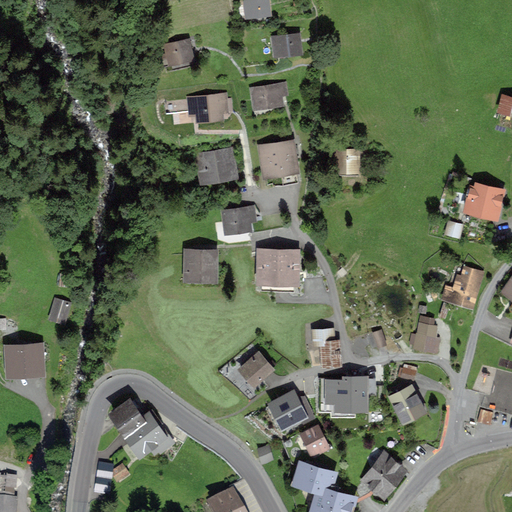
[(245,0),(245,5),(239,6),(240,19),(244,14),(269,11),(267,0),(245,0)]
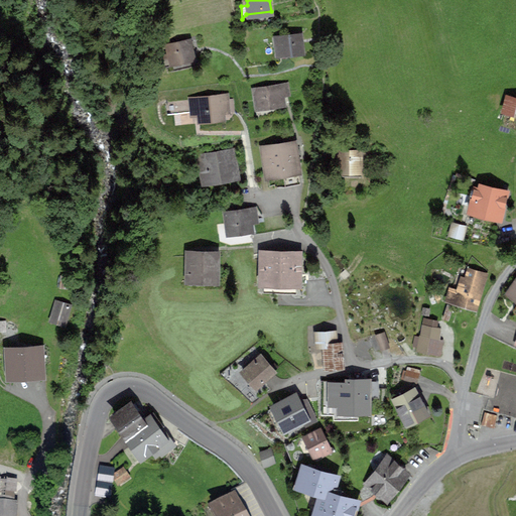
[(299,35),(275,38),(276,45),(279,44),(280,53),(301,50),(299,35)]
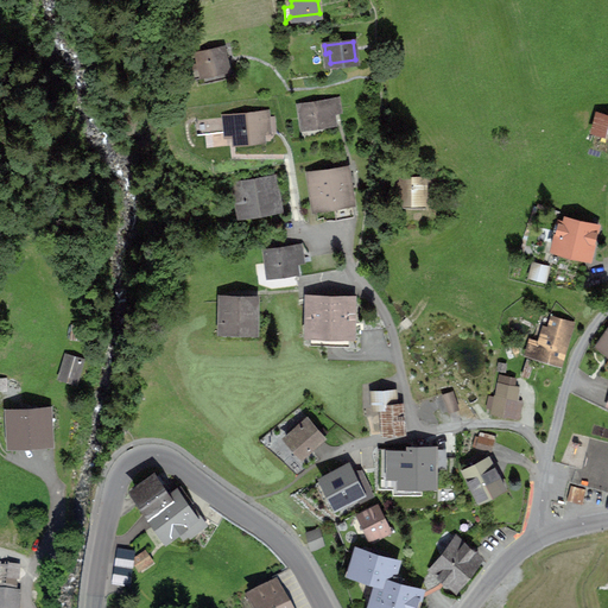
[(197,55),(200,63),(190,65),(192,78),(203,76),(202,73),(227,67),(223,49),(197,55)]
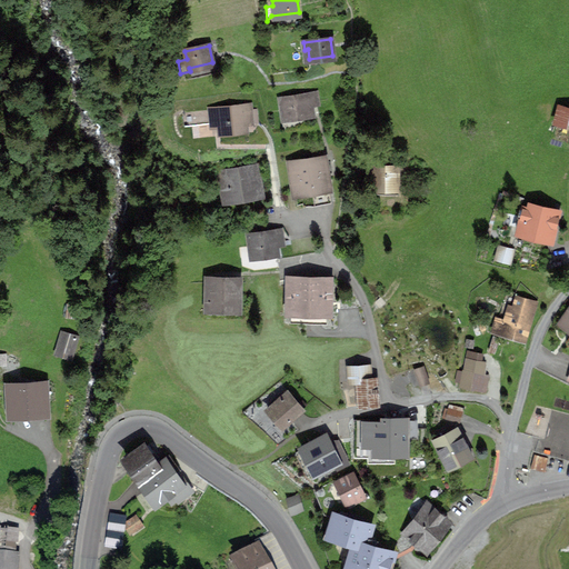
[(315,95),(281,100),(283,117),(311,112),(309,102),(316,101),(315,95)]
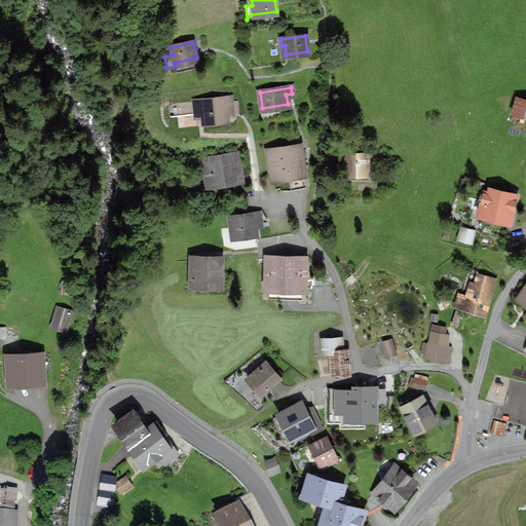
[(201,100),(203,121),(226,118),(226,113),(236,111),(235,102),(230,103),(229,97),(201,100)]
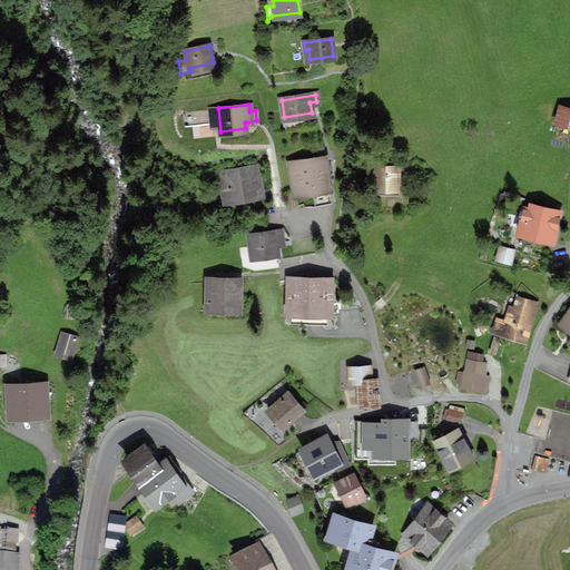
[(569,108),(560,106),(556,120),(569,124),(569,108)]
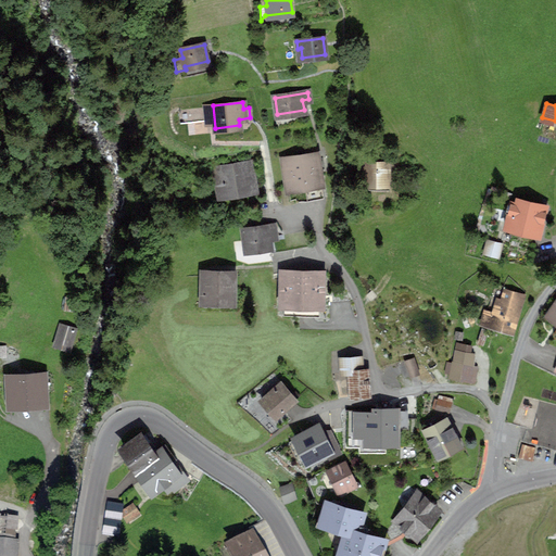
[(316,155),(283,160),(290,200),(295,199),(297,202),(324,198),(318,168),(324,167),(323,158),(317,159),(316,155)]
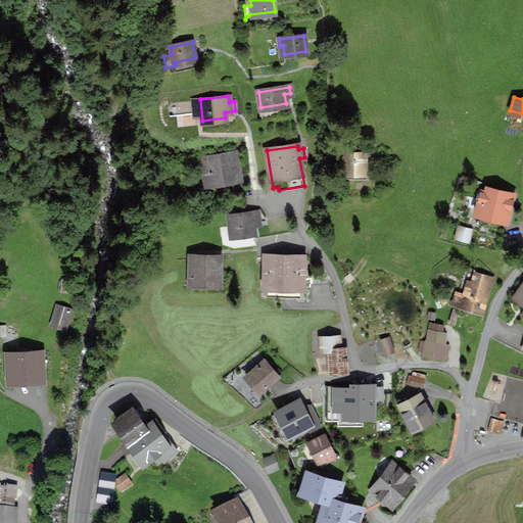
[(339,153),(339,171),(355,171),(355,175),(363,175),(363,153),(339,153)]
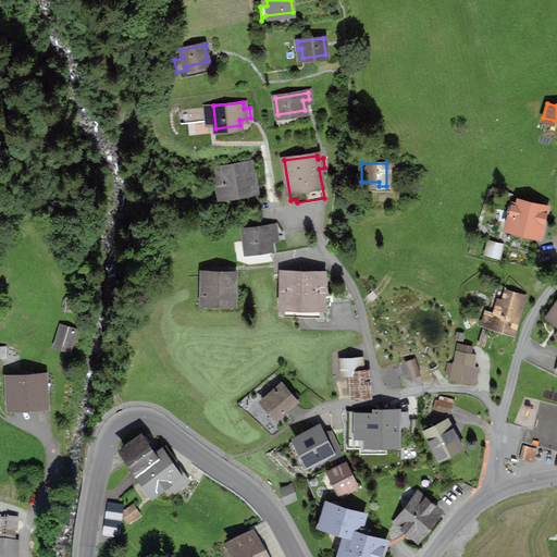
[(218,171),(222,194),(252,188),(249,165),(218,171)]
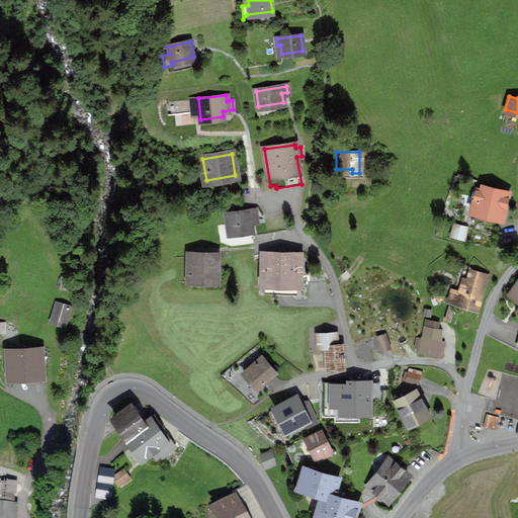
[(473,198),(470,209),(502,218),(508,192),(482,186),(481,190),(473,188),(471,197),(473,198)]
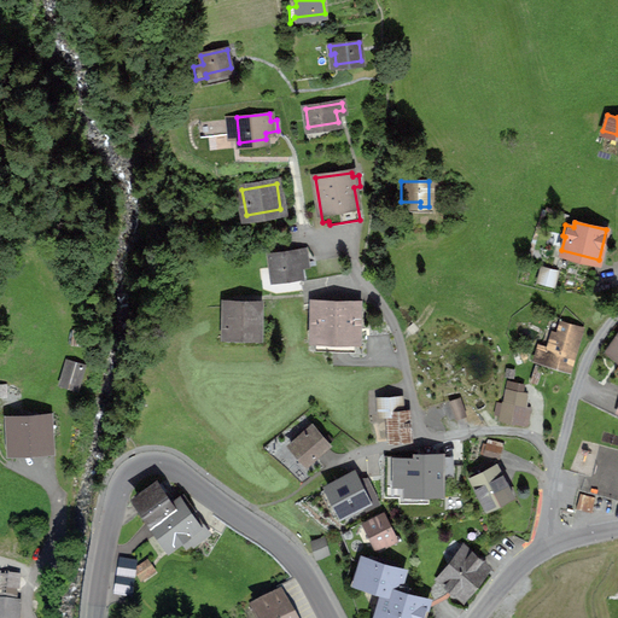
[(299,274),(298,263),(305,262),(304,251),(270,256),(274,278),(299,274)]
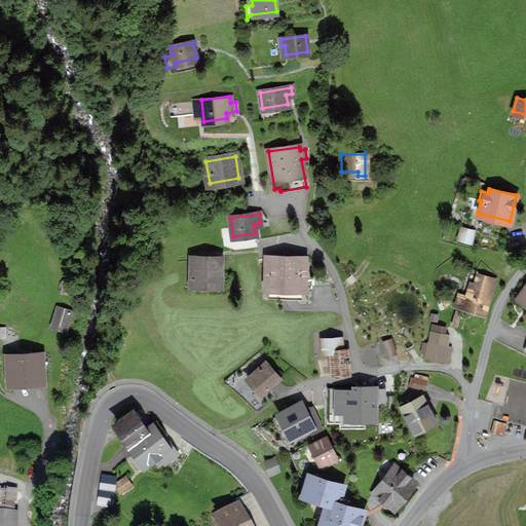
[(290,218),(283,219),(286,233),(293,232),(290,218)]
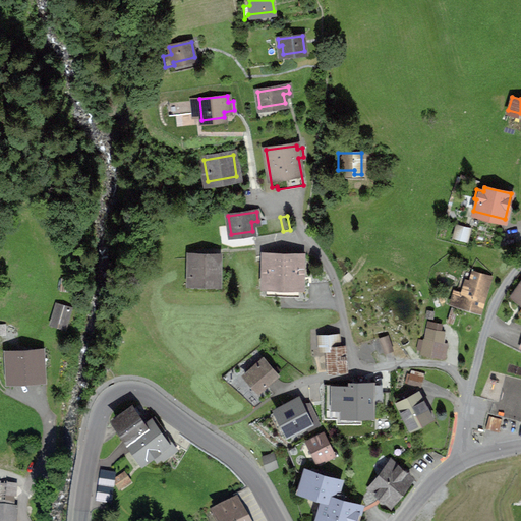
[(276,233),(283,231),(280,217),(273,219),(276,233)]
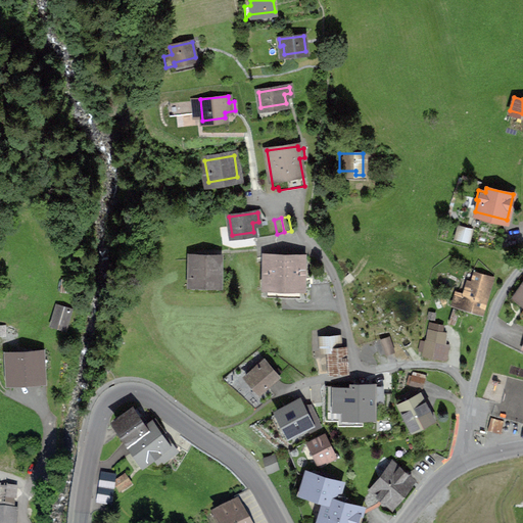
[(274,220),(267,221),(270,235),(277,234),(274,220)]
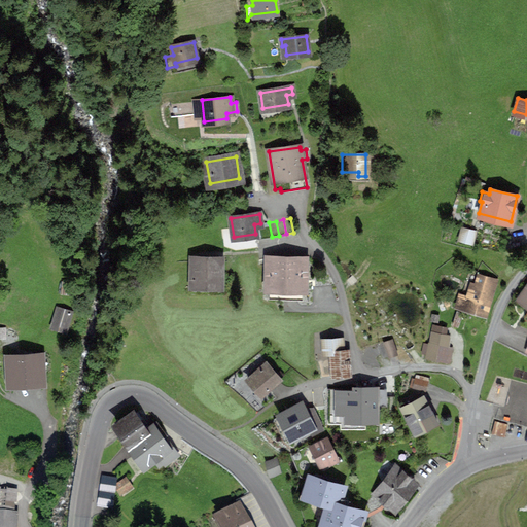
[(269,222),(260,223),(254,224),(257,240),(272,237),(269,222)]
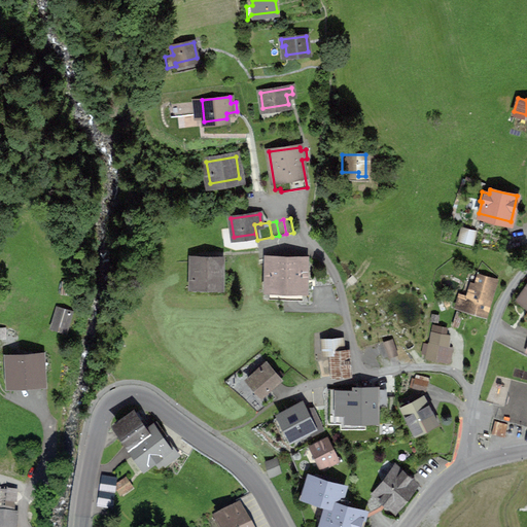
[(462,229),(459,239),(471,242),(475,232),(462,229)]
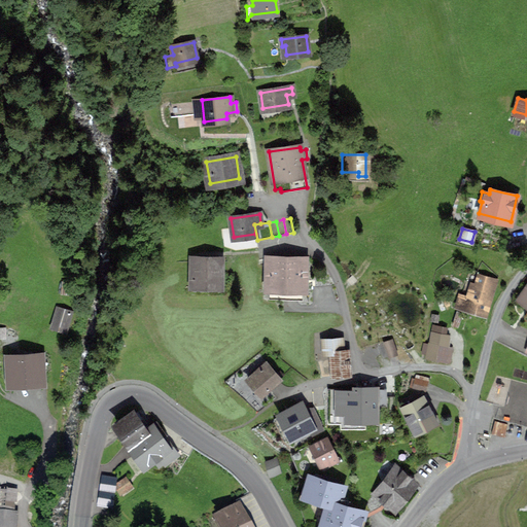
[(192,258),(192,285),(220,285),(220,259),(192,258)]
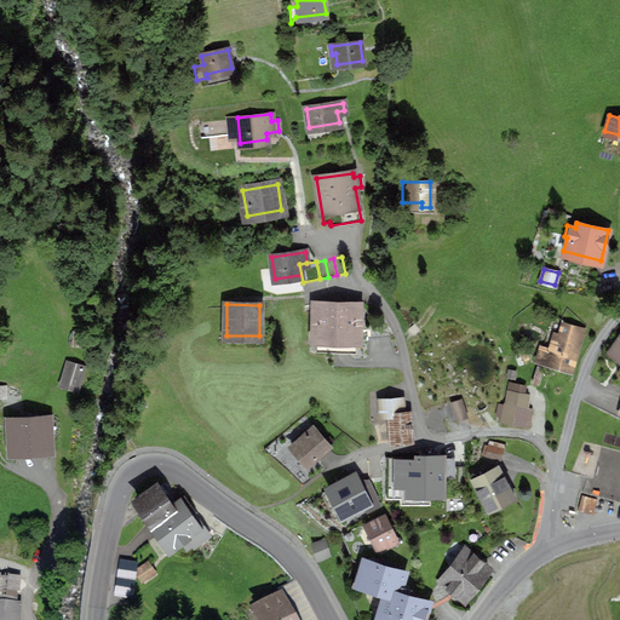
[(316,351),(356,352),(356,306),(317,306),(316,351)]
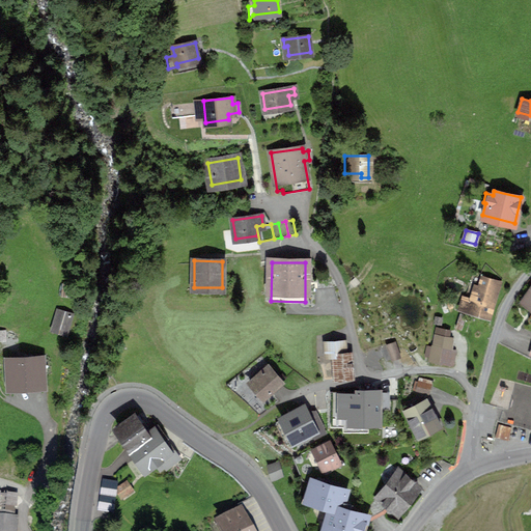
[(482,276),(478,286),(475,285),(471,298),(463,296),(460,305),(490,314),(493,305),(490,304),(493,295),(496,296),(500,282),(482,276)]
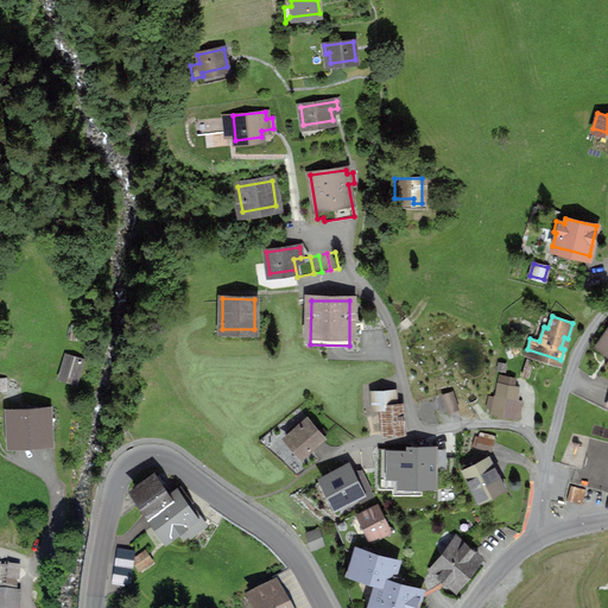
[(71,323),(70,335),(81,336),(83,323),(71,323)]
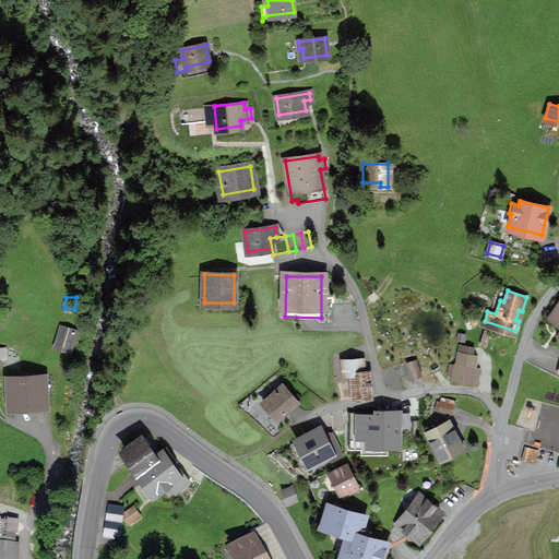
[(56,344),(69,348),(74,330),(61,326),(56,344)]
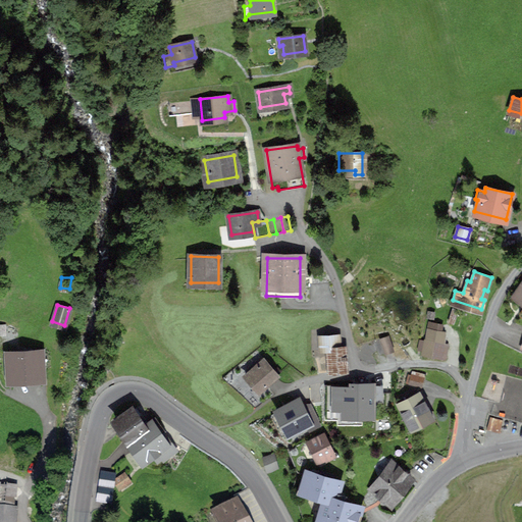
[(448,345),(442,344),(445,333),(428,330),(423,354),(446,358),(448,345)]
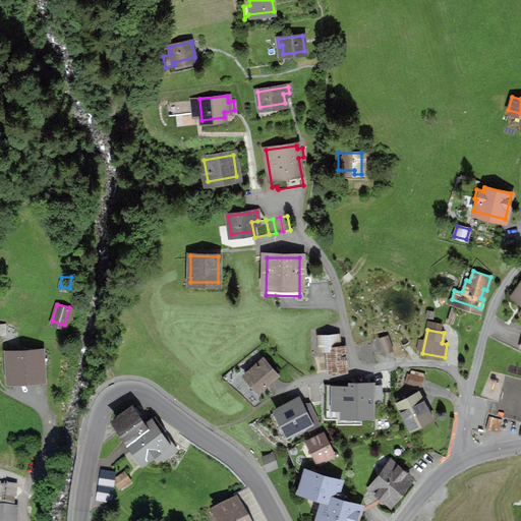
[(328,348),(330,370),(345,369),(343,347),(338,347),(338,335),(320,337),(321,349),(328,348)]
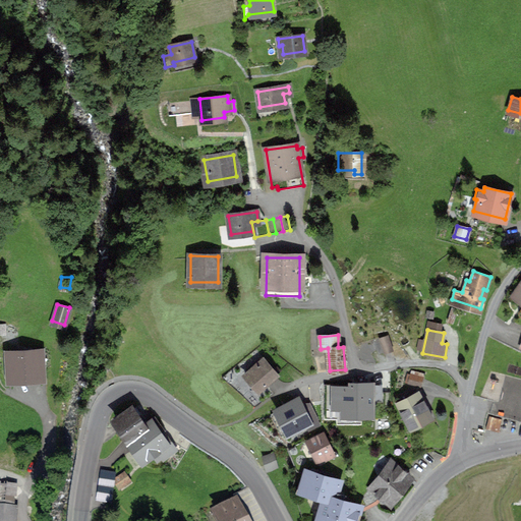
[(379,338),(384,352),(392,349),(387,335),(379,338)]
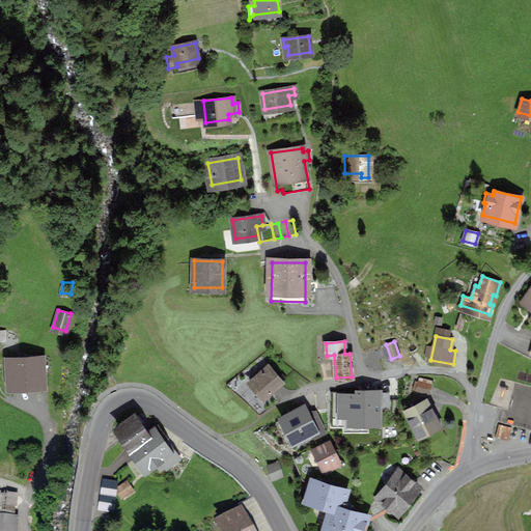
[(9,361),(10,384),(40,382),(39,372),(47,371),(46,359),(9,361)]
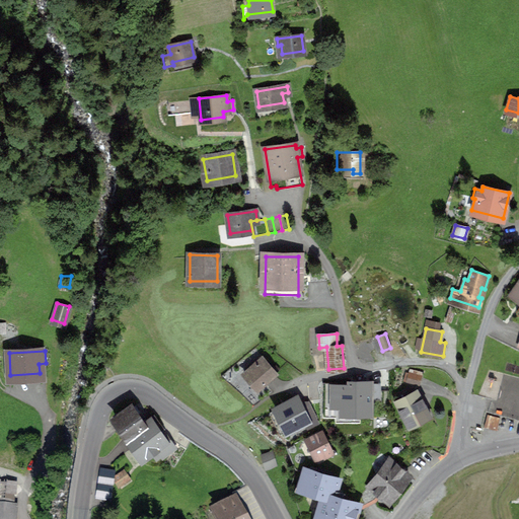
[(244,373),(257,388),(275,373),(262,358),(244,373)]
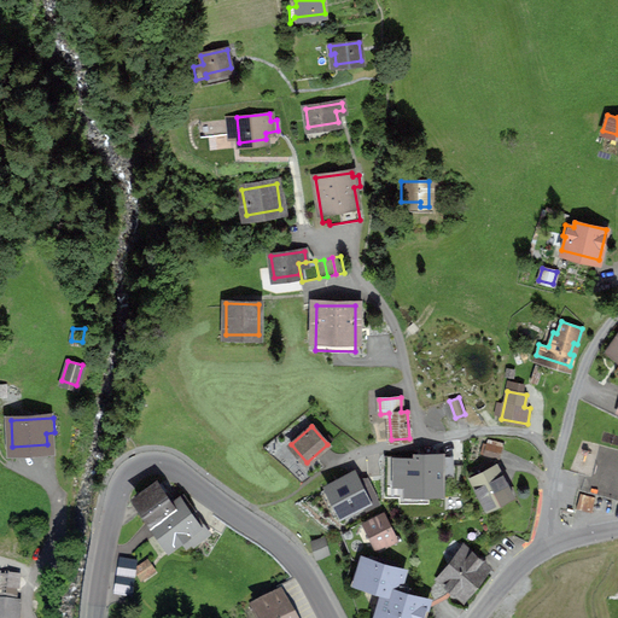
[(502,443),(488,439),(484,454),(499,458),(502,443)]
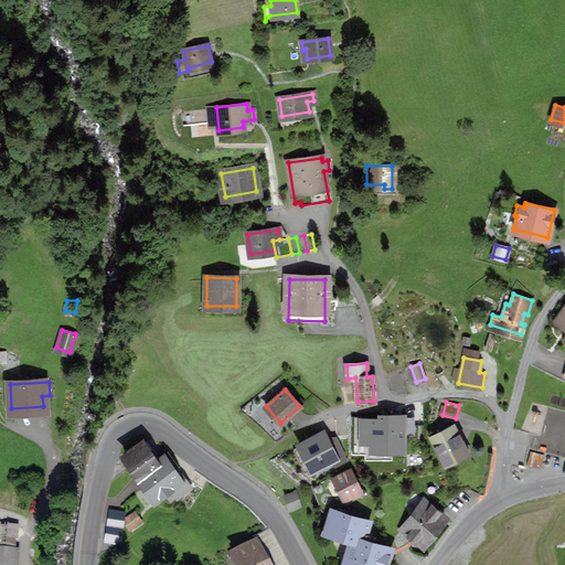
[(370,417),(370,434),(366,435),(366,456),(403,457),(403,435),(386,434),(386,418),(370,417)]
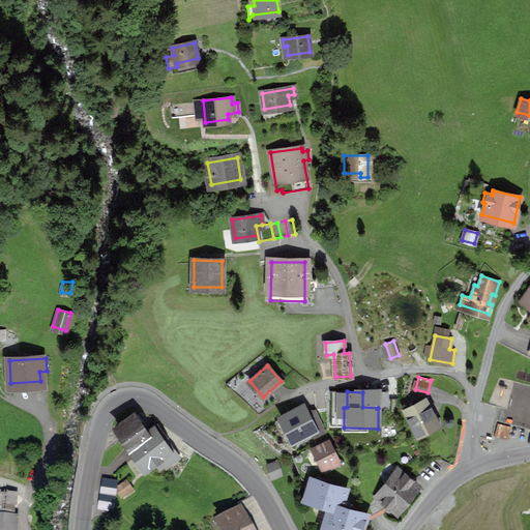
[(408,408),(404,410),(416,435),(440,423),(427,399),(417,403),(415,399),(405,404),(408,408)]
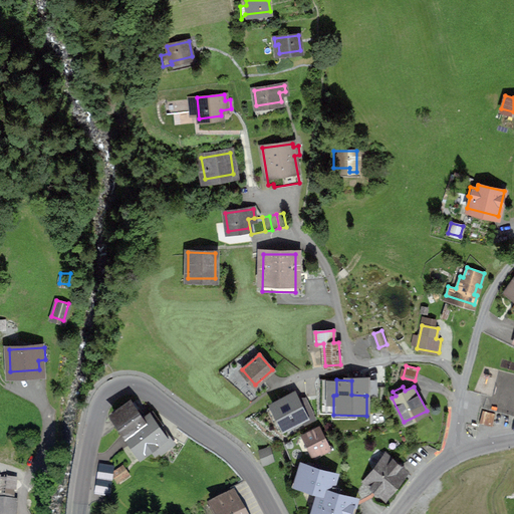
[(282,433),(311,420),(297,390),(268,403),(282,433)]
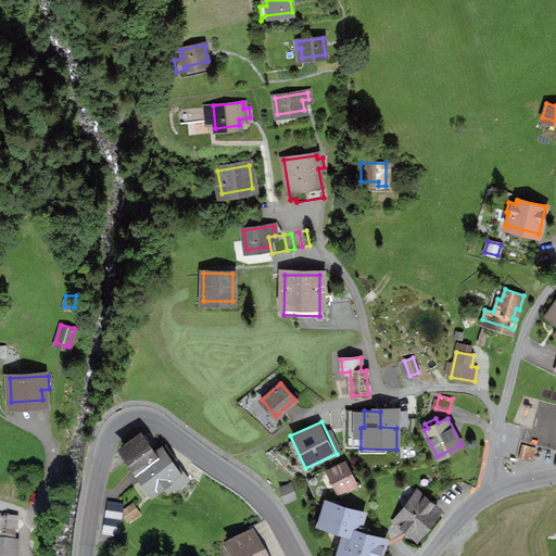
[(129,456),(127,458),(133,466),(135,465),(151,456),(152,456),(151,454),(156,450),(151,442),(146,445),(140,437),(124,449),(129,456)]
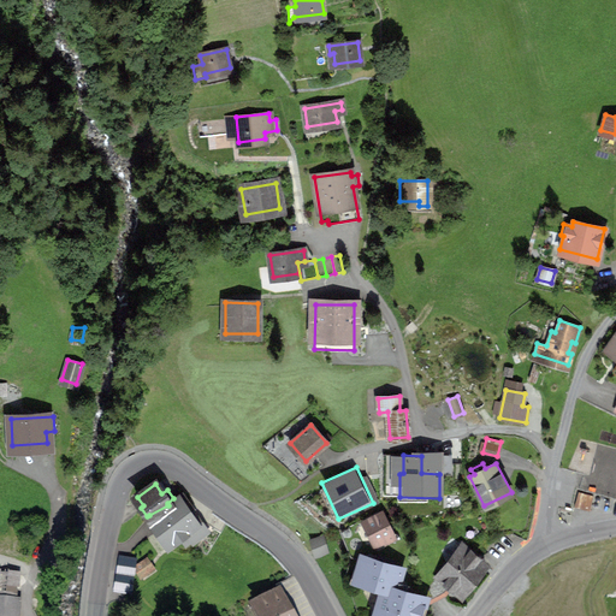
[(580,485),(576,499),(591,504),(596,489),(580,485)]
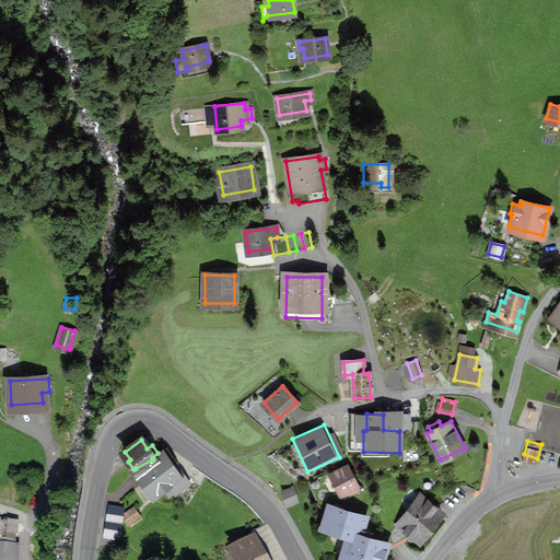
[(167,462),(172,458),(166,450),(153,459),(152,459),(136,468),(133,469),(152,496),(170,482),(175,491),(187,482),(179,471),(176,474),(167,462)]
